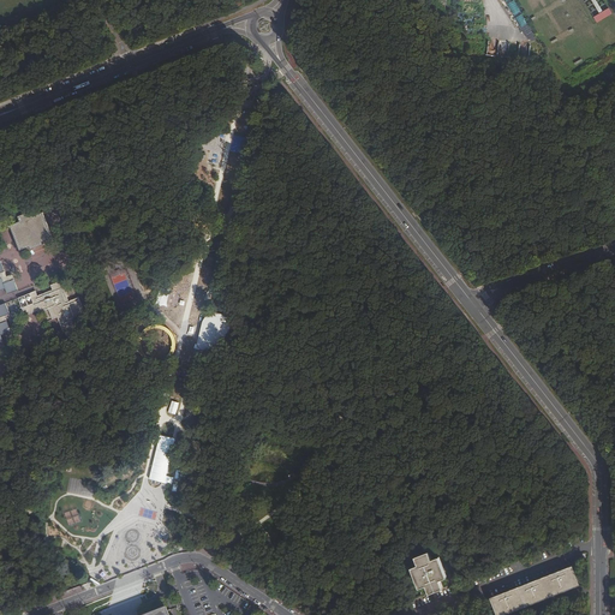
[(598,22),(614,13),(611,7),(595,16),(598,22)]
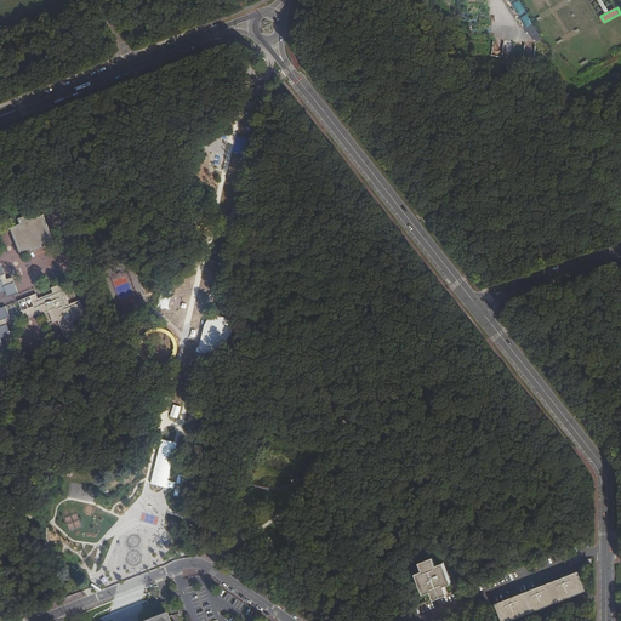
[(21,252),(30,249),(30,251),(45,246),(44,244),(53,240),(43,215),(33,218),(32,214),(18,218),(21,223),(10,227),(21,252)]
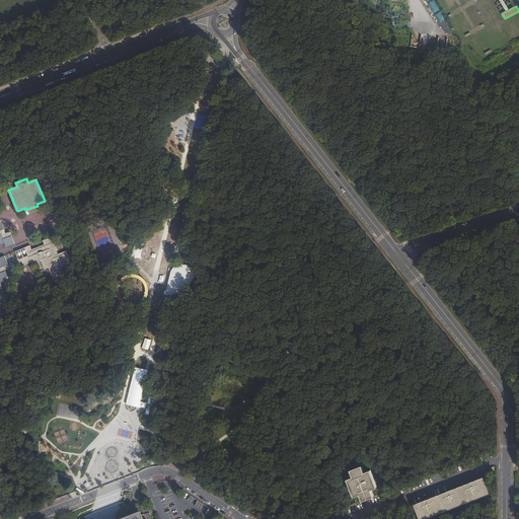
[(0,244),(4,243),(6,248),(15,244),(10,231),(5,233),(0,220),(0,244)]
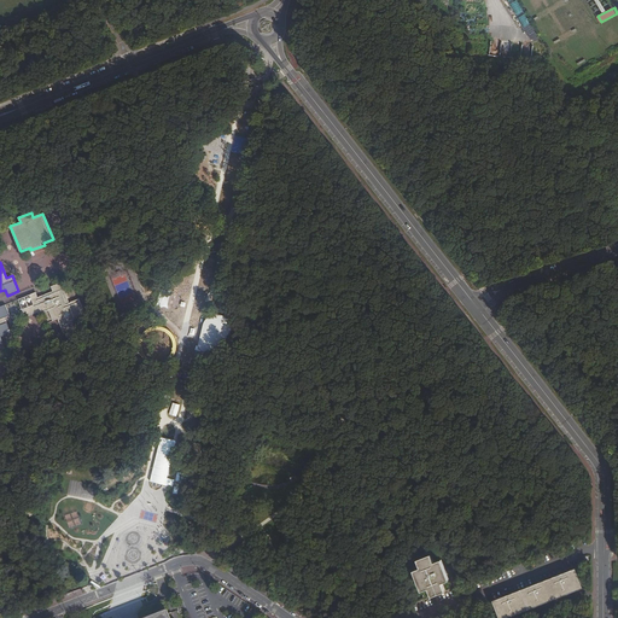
[(74,330),(71,325),(85,320),(81,309),(83,309),(80,298),(69,302),(62,283),(51,286),(53,291),(38,297),(36,292),(18,298),(25,318),(39,313),(39,315),(50,312),(52,320),(58,319),(63,333),(74,330)]
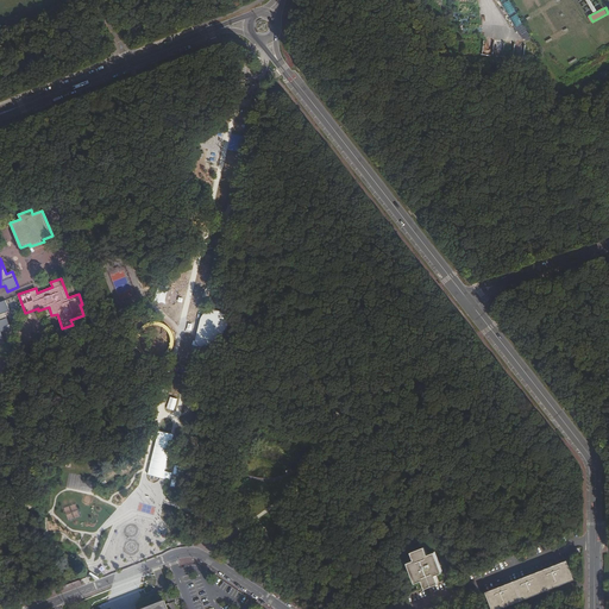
[(0,343),(5,341),(0,332),(11,328),(5,313),(10,311),(6,300),(0,301),(0,343)]
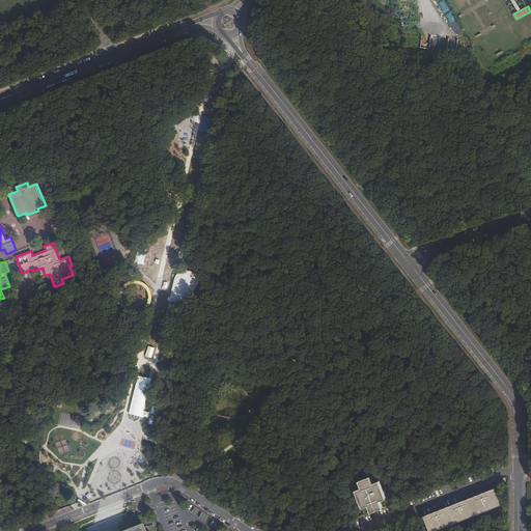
[(174,300),(176,302),(178,302),(182,302),(196,290),(198,287),(199,284),(200,280),(199,276),(197,274),(195,271),(192,270),(188,270),(184,270),(180,273),(178,275),(176,278),(172,298),(174,300)]
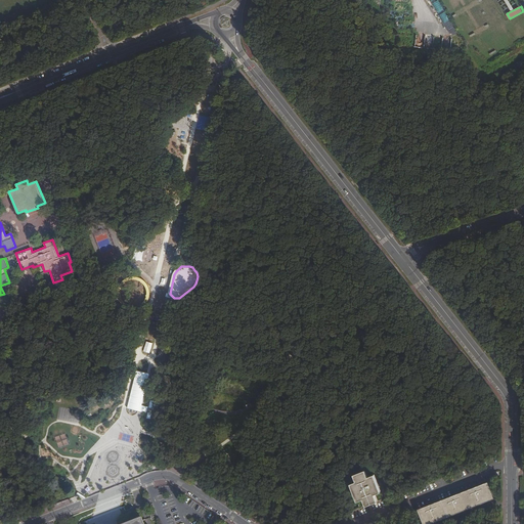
[(357,499),(362,498),(365,505),(377,500),(374,494),(379,492),(372,475),(367,476),(364,469),(353,474),(355,481),(350,482),(357,499)]
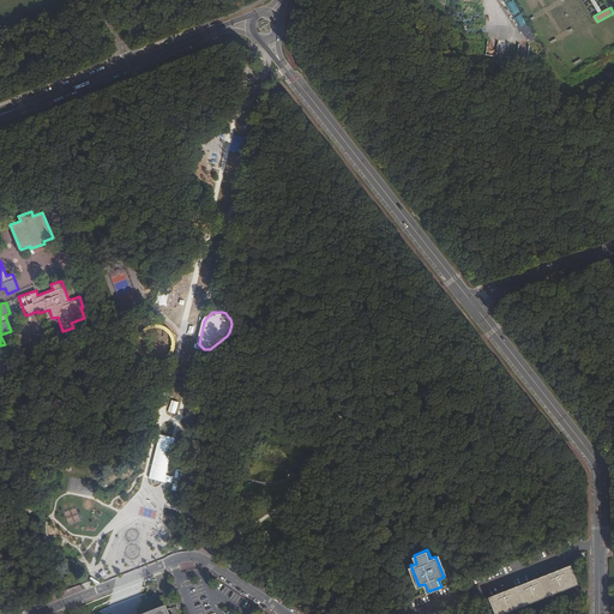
[(495,612),(506,608),(506,609),(516,606),(515,605),(533,599),(533,600),(542,596),(542,594),(559,588),(560,589),(569,587),(569,584),(575,582),(569,567),(491,599),(495,612)]
